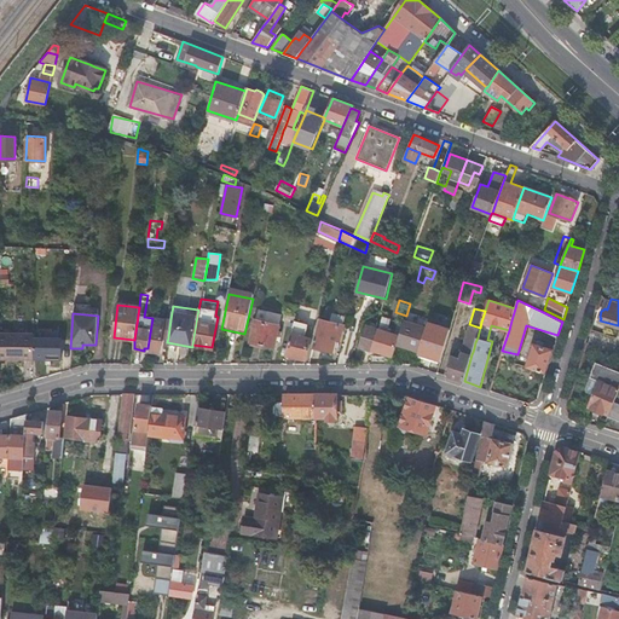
[(258,313),(250,342),(273,348),(282,319),(258,313)]
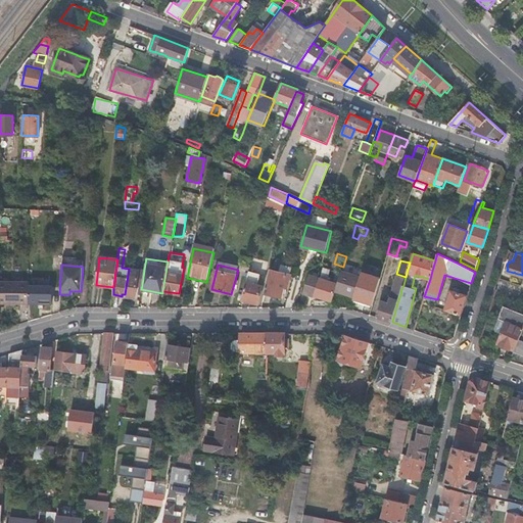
[(280,272),(270,270),(265,293),(281,297),(283,287),(287,288),(290,275),(291,268),(281,266),(280,272)]
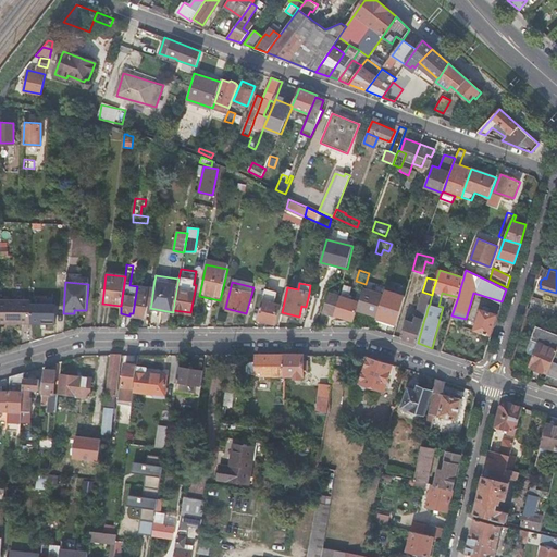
[(354,321),(360,301),(363,291),(358,289),(355,300),(349,298),(354,287),(345,284),(342,296),(330,292),(323,311),(335,314),(336,311),(344,314),(343,318),(354,321)]
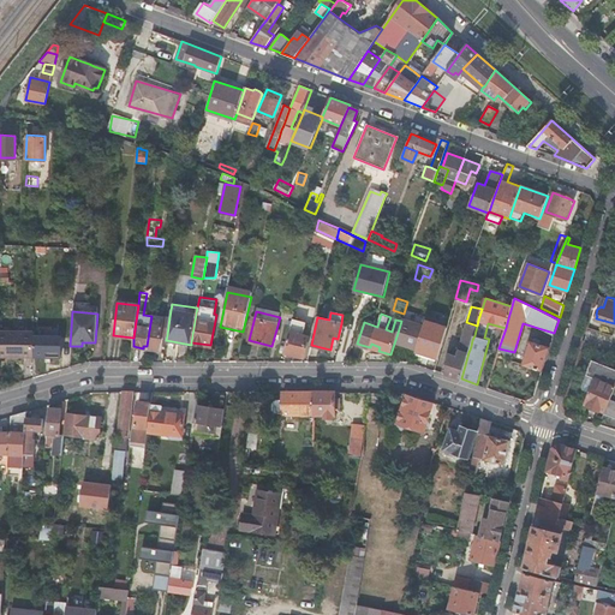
[(147,346),(147,347),(159,348),(161,335),(167,335),(169,317),(151,315),(151,316),(147,346)]
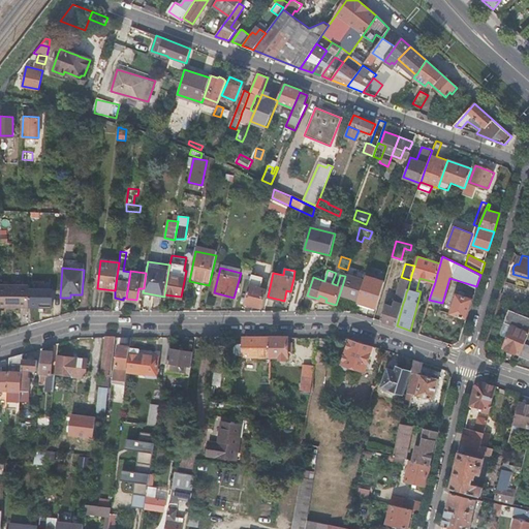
[(377,307),(384,280),(366,275),(362,286),(358,301),(360,302),(360,304),(365,306),(364,310),(367,311),(369,307),(374,308),(375,306),(377,307)]
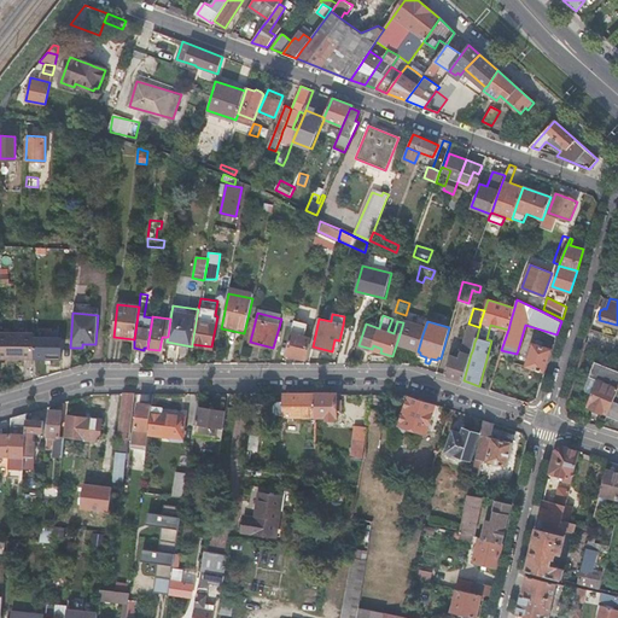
[(304,326),(293,324),(291,332),(286,354),(305,359),(310,337),(302,334),(304,326)]
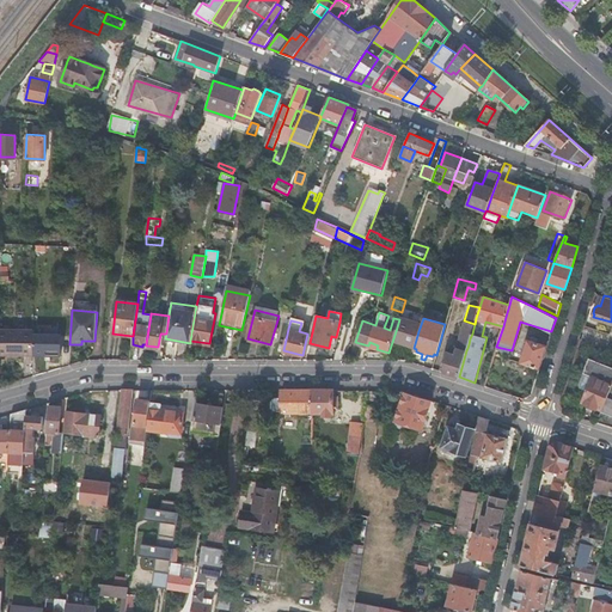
[(472,334),(475,324),(464,320),(457,347),(466,350),(467,348),(469,344),(470,338),(472,334)]
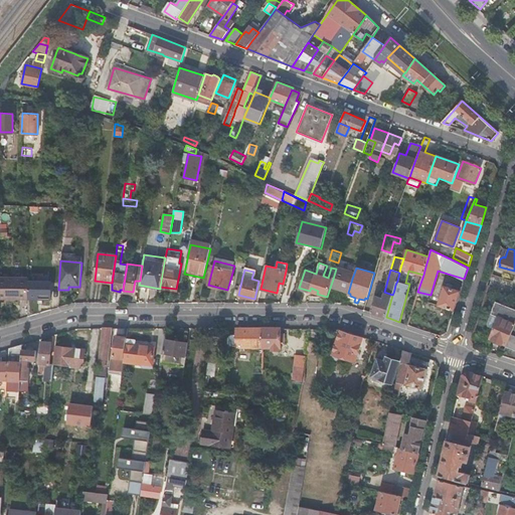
[(348,293),(352,279),(334,273),(333,279),(330,288),(348,293)]
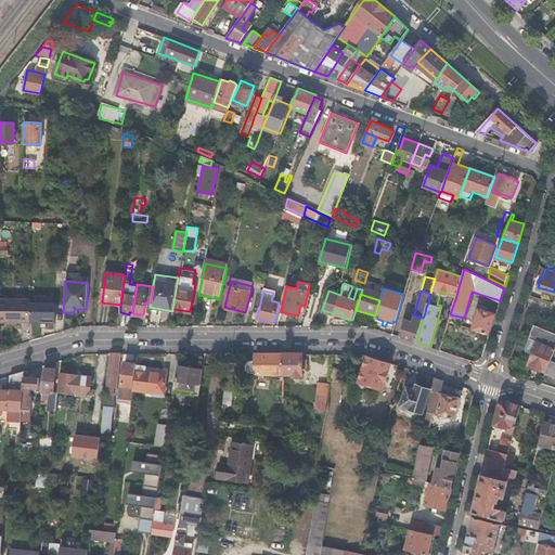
[(0,322),(29,323),(30,304),(30,299),(0,298),(0,322)]
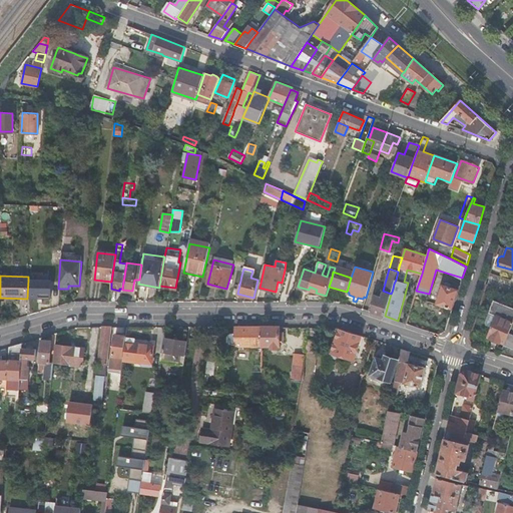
[(27,299),(49,299),(50,295),(55,295),(56,284),(50,284),(50,282),(28,281),(27,299)]
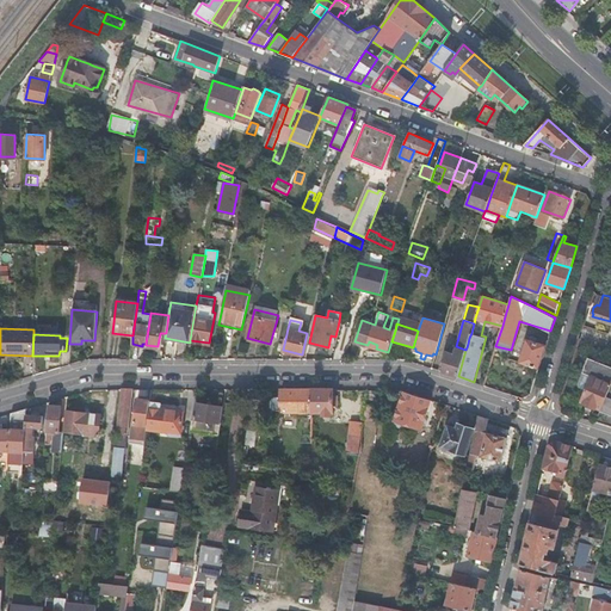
[(539,368),(547,345),(526,339),(523,339),(522,344),(525,344),(519,362),(539,368)]
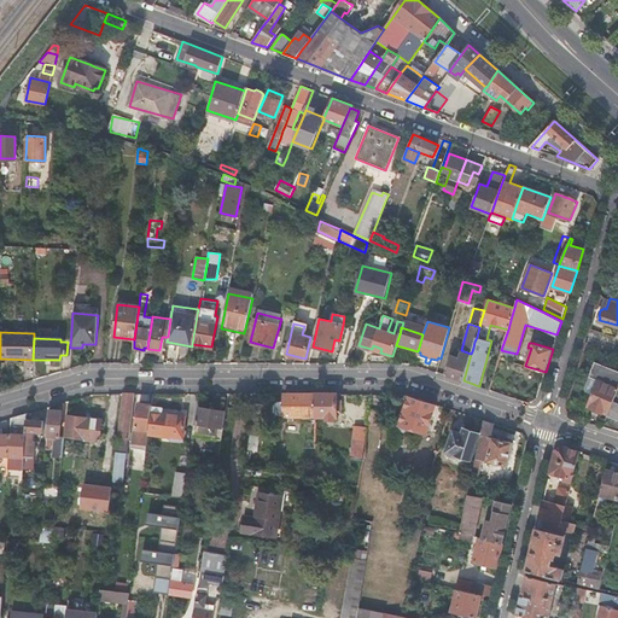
[(450,355),(445,374),(464,380),(471,354),(461,350),(459,357),(450,355)]
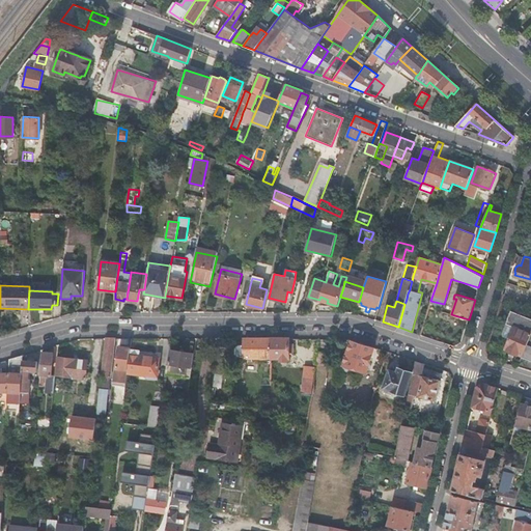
[(522,355),(526,344),(530,332),(530,317),(510,310),(506,324),(513,326),(504,348),(522,355)]
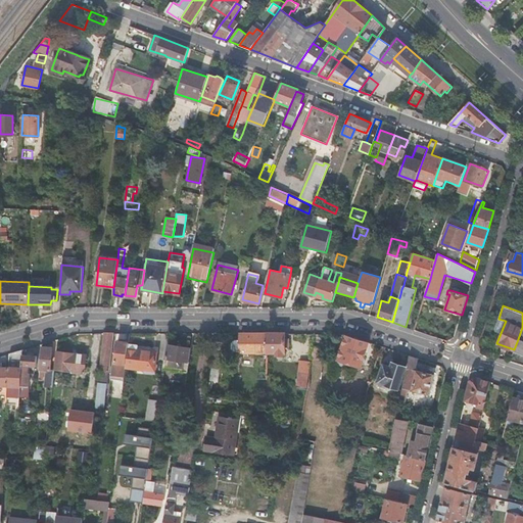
[(104,333),(99,373),(108,374),(112,333),(104,333)]
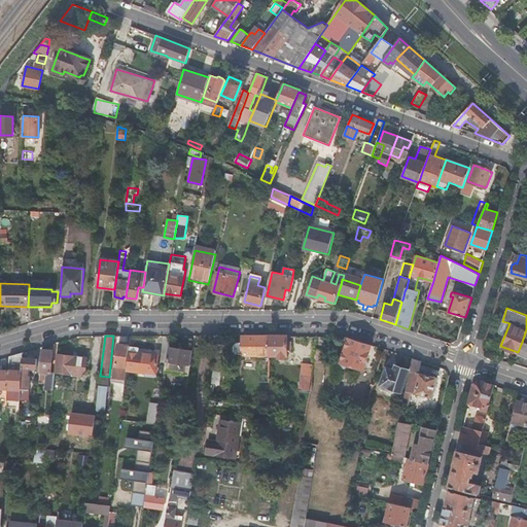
[(243,354),(269,354),(269,336),(243,336),(243,341),(243,348),(243,354)]
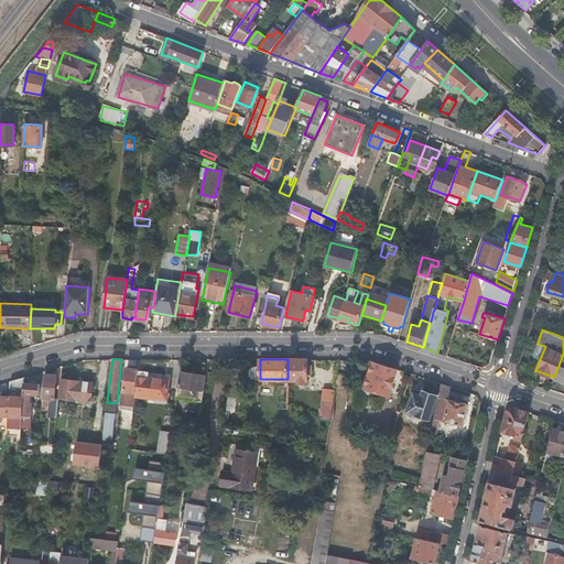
[(288,359),(288,379),(297,379),(297,382),(305,382),(305,379),(307,379),(307,359),(288,359)]
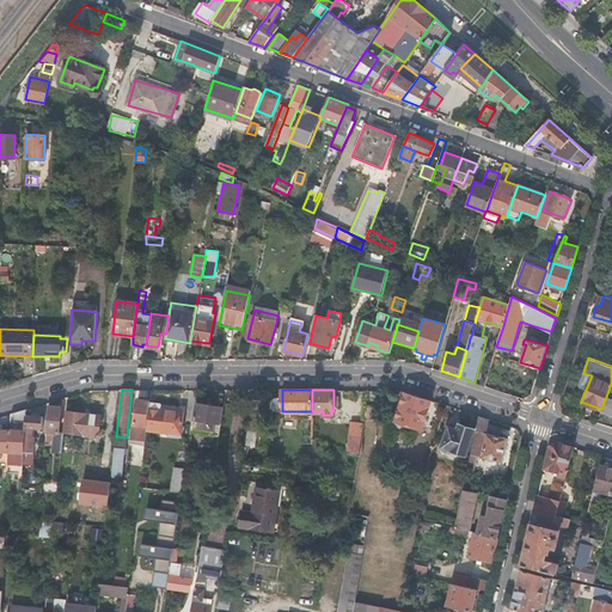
[(367,390),(366,401),(379,402),(381,390),(367,390)]
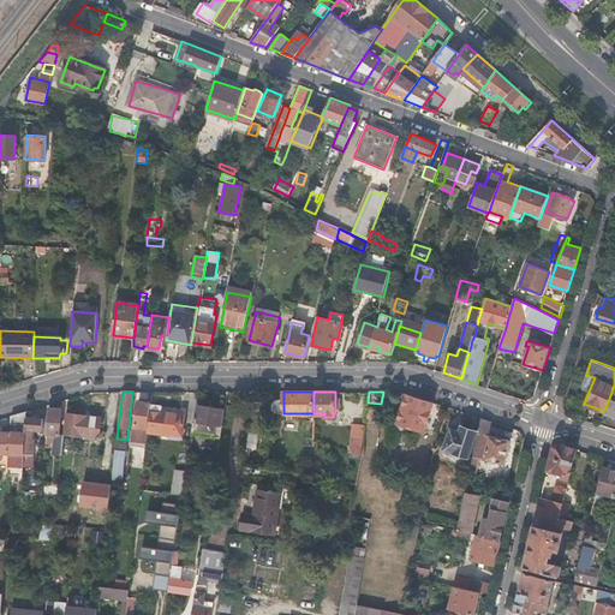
[(434,401),(407,393),(398,422),(424,430),(434,401)]
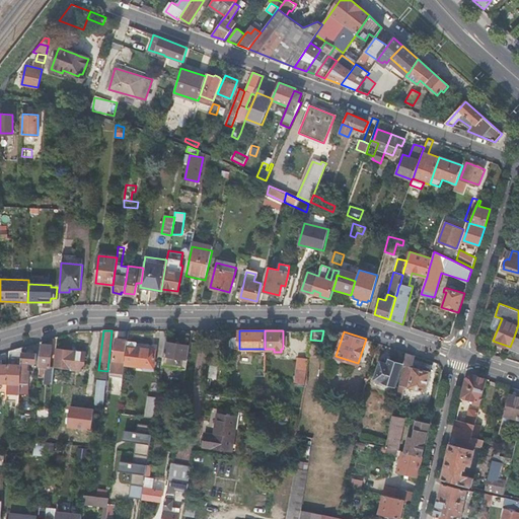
[(510,347),(510,348),(518,352),(518,338),(514,337),(510,347)]
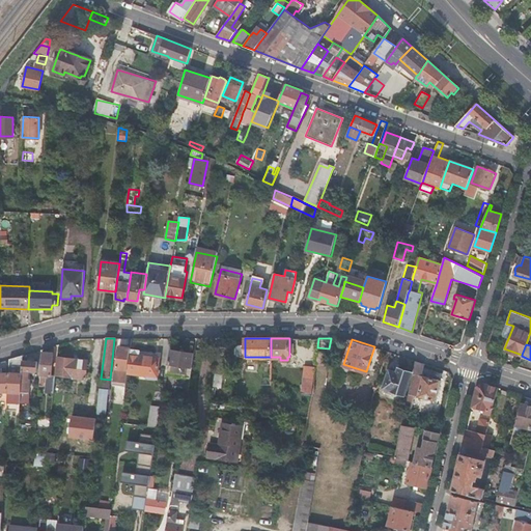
[(131,348),(131,347),(129,346),(121,346),(119,346),(117,368),(128,369),(131,348)]
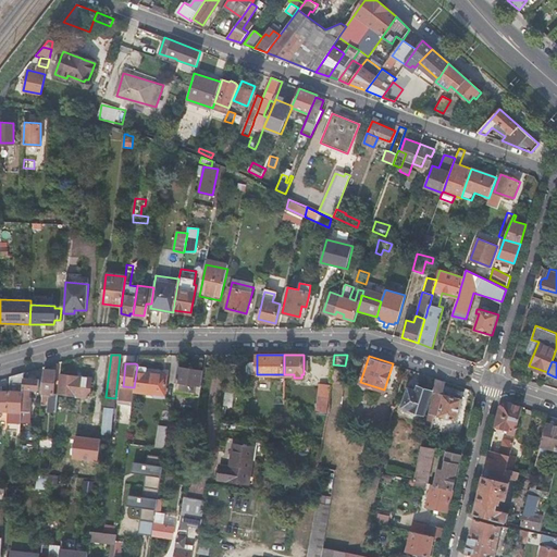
[(160,369),(137,366),(134,387),(134,391),(156,393),(156,395),(164,396),(168,370),(160,369)]
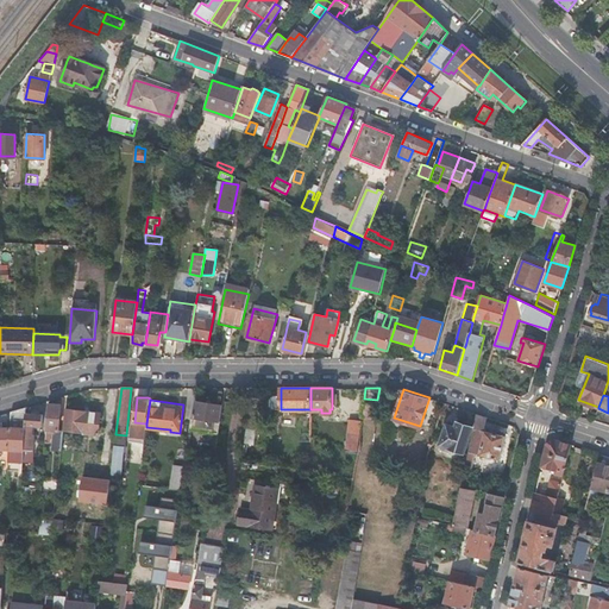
[(192,428),(218,433),(223,406),(195,401),(192,428)]
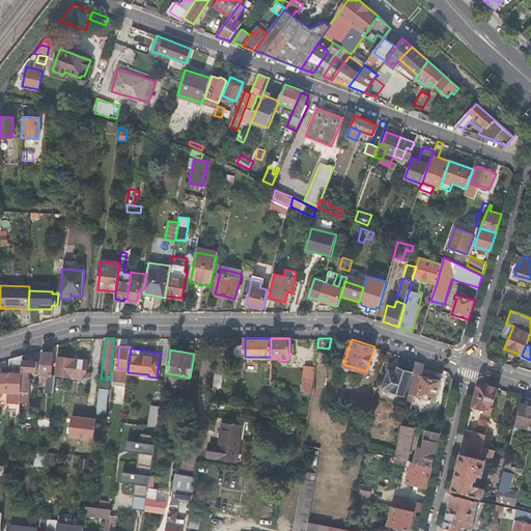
[(43,351),(39,385),(44,385),(45,373),(52,374),(54,352),(43,351)]
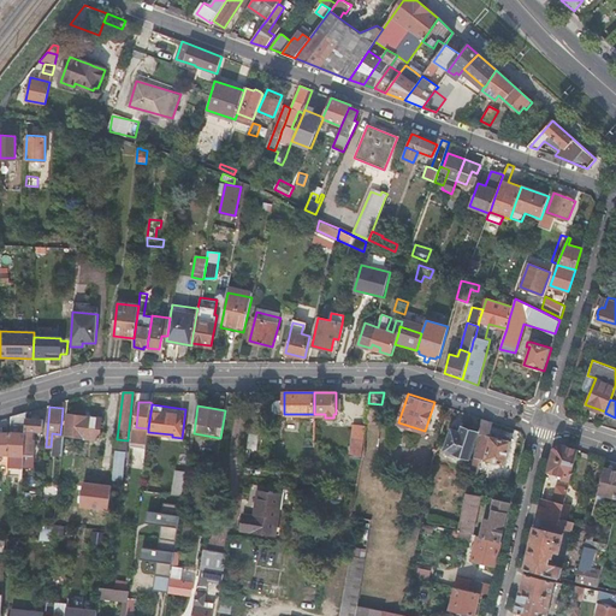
[(23,466),(24,454),(25,438),(27,418),(27,412),(12,415),(11,432),(10,452),(10,465),(23,466)]
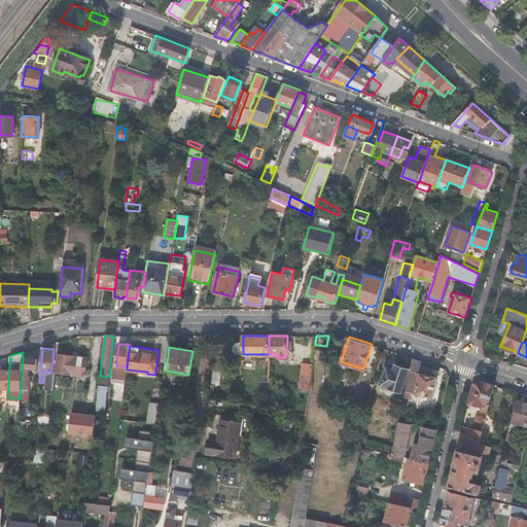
[(57,353),(55,371),(72,373),(72,374),(84,376),(86,356),(57,353)]
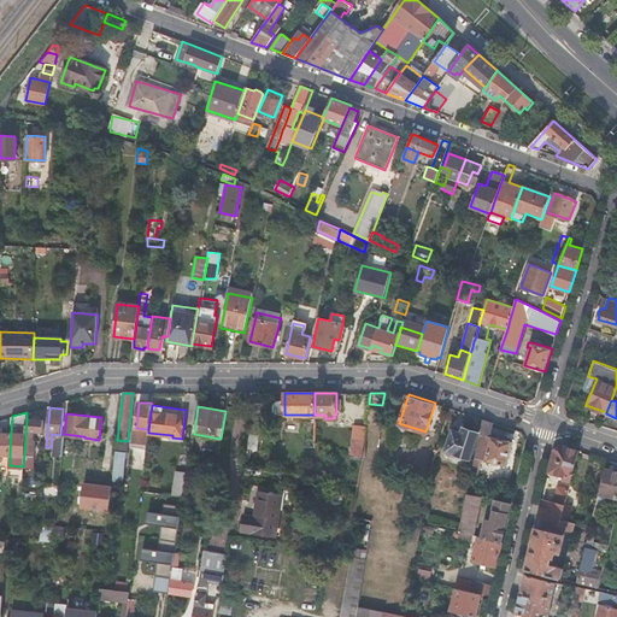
[(25,439),(33,440),(37,440),(39,430),(42,432),(43,419),(27,418),(25,439)]
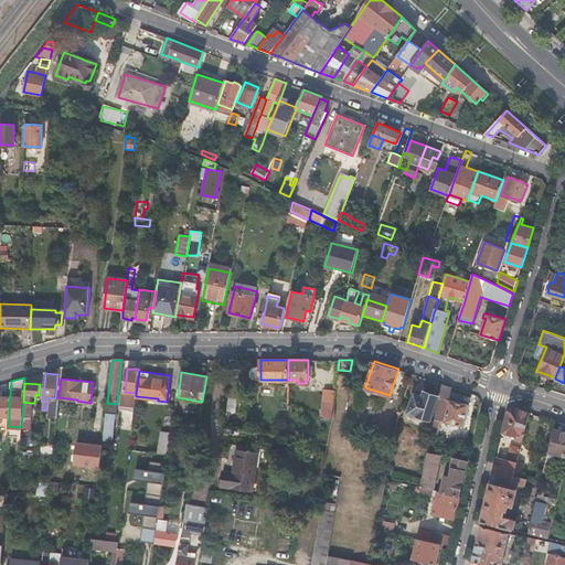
[(450,385),(443,383),(439,396),(432,430),(437,432),(439,419),(464,425),(468,403),(448,397),(450,385)]
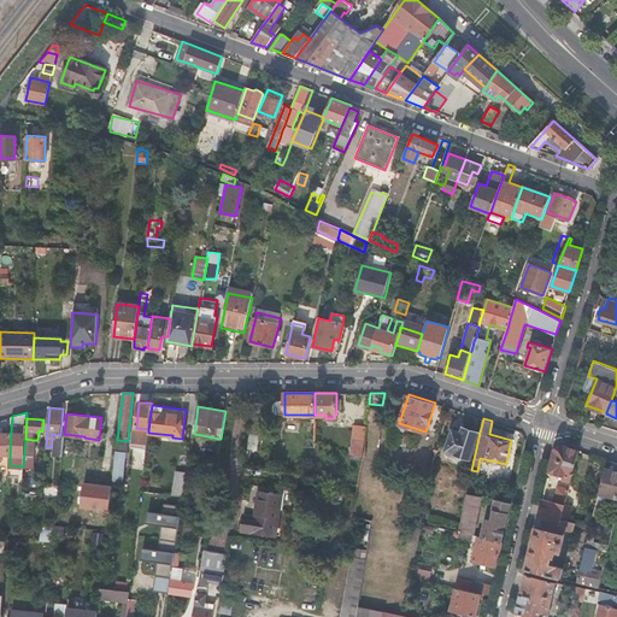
[(352,453),(365,453),(368,425),(353,424),(352,453)]
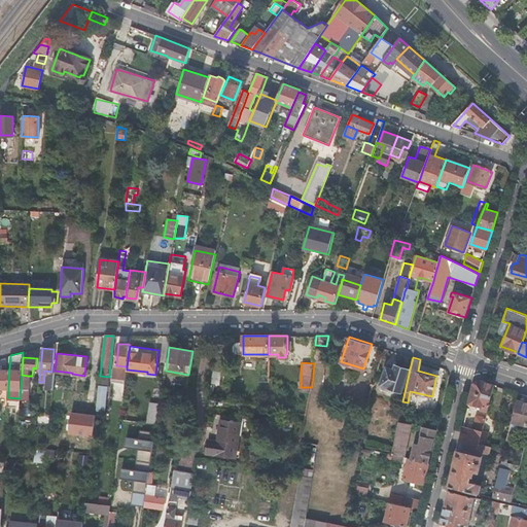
[(386,366),(381,384),(401,390),(409,370),(395,365),(394,370),(386,366)]
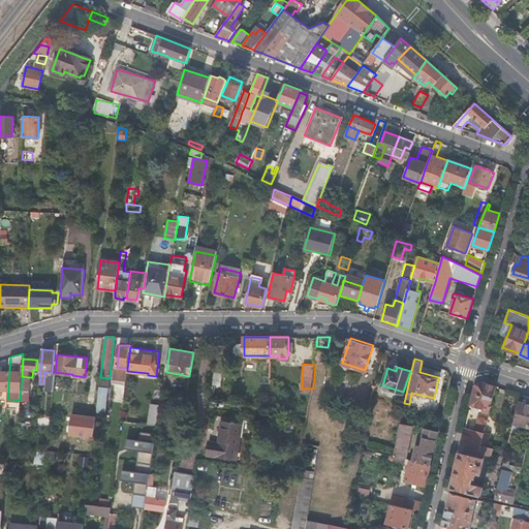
[(0,389),(8,389),(9,371),(0,371),(0,389)]
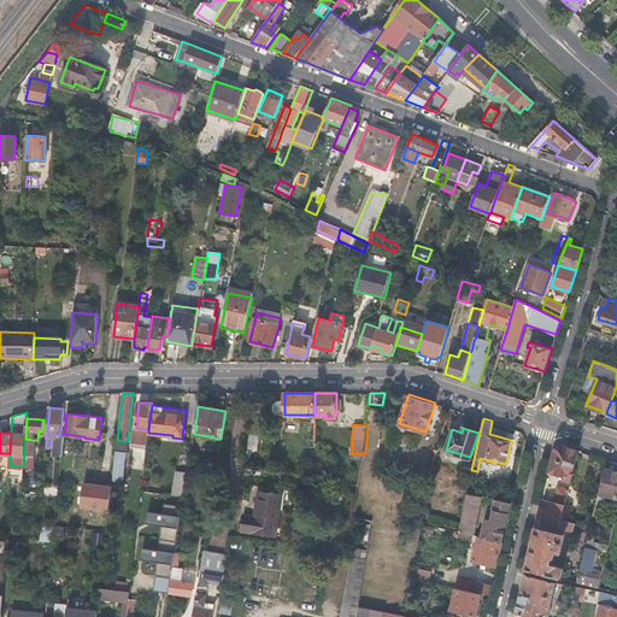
[(570,481),(579,451),(562,445),(553,450),(548,471),(564,475),(563,480),(570,481)]
